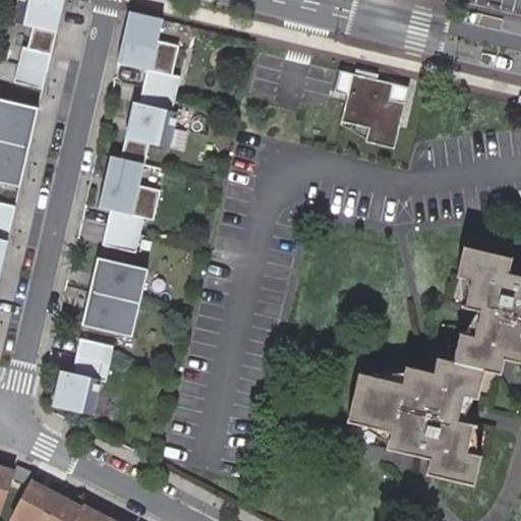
[(62,0),(18,0),(13,21),(32,25),(26,47),(21,46),(17,65),(46,72),(62,0)]
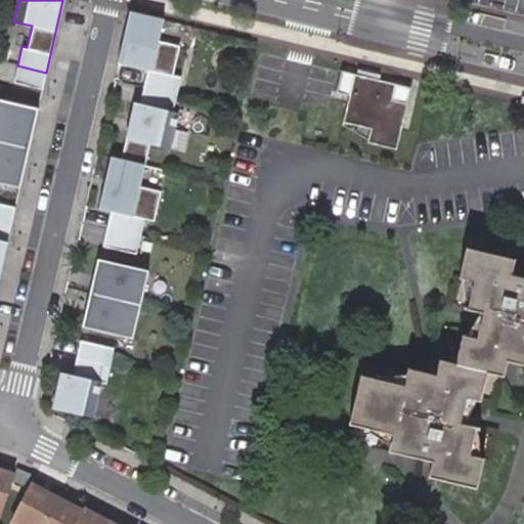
[(162,20),(128,12),(117,61),(147,69),(143,87),(175,95),(179,78),(171,76),(178,46),(158,41),(162,20)]
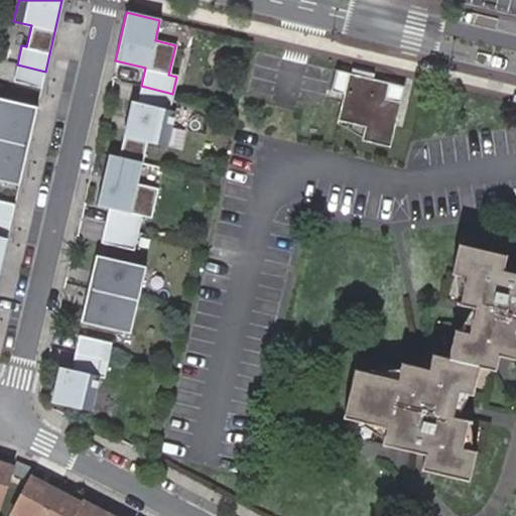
[(45,72),(17,65),(13,81),(41,88),(45,72)]
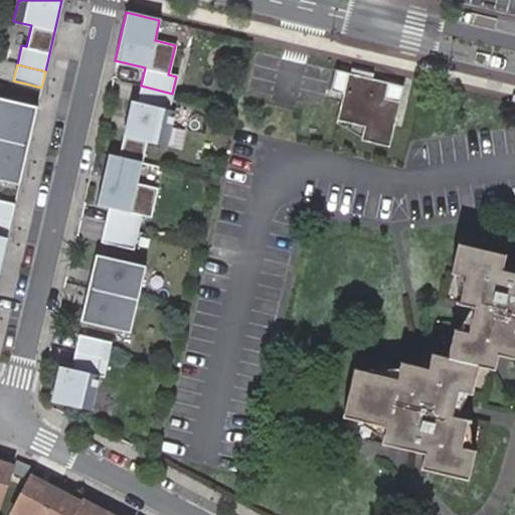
[(342,96),(335,125),(363,132),(361,142),(388,149),(403,90),(334,72),(329,93),(342,96)]
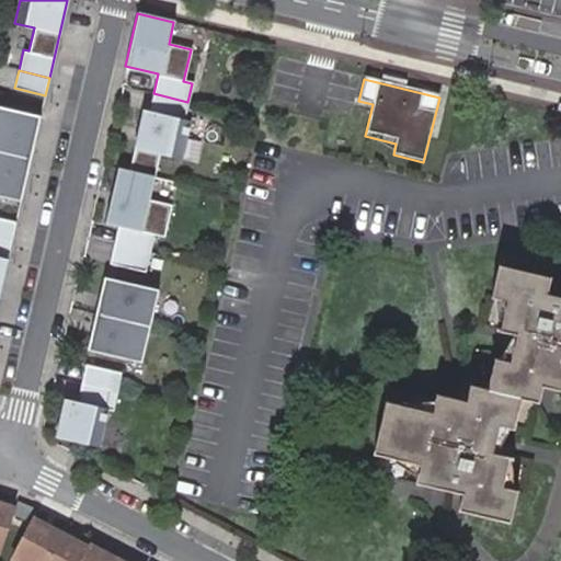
[(187,102),(153,93),(149,110),(144,109),(128,172),(155,179),(160,153),(182,158),(191,121),(184,119),(187,102)]
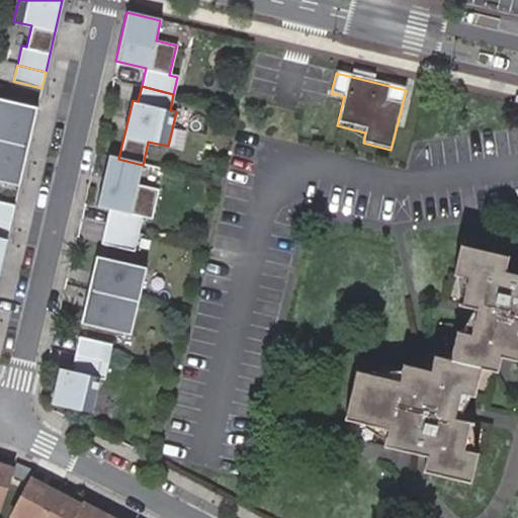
[(0,96),(0,141),(26,147),(36,106),(0,96)]
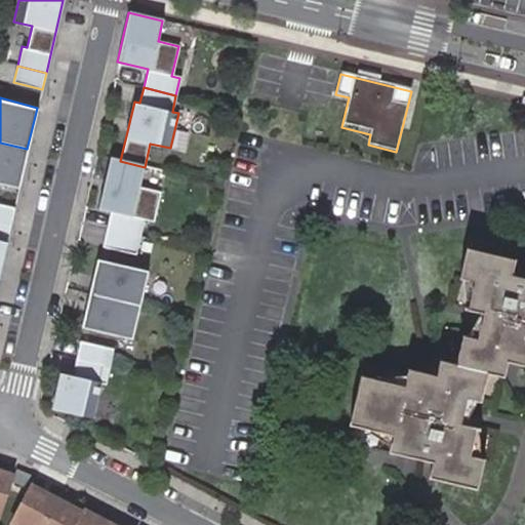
[(0,183),(17,188),(27,149),(0,143),(0,183)]
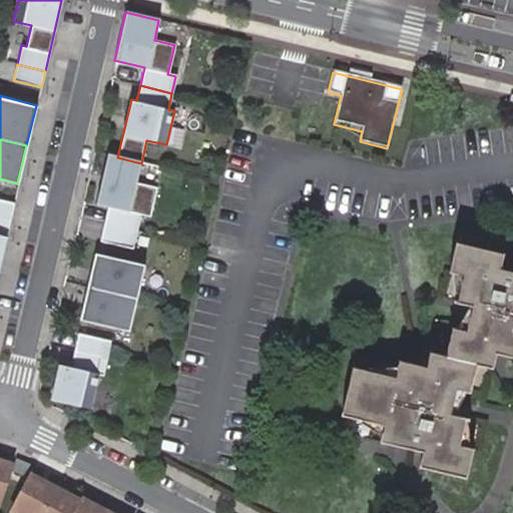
[(108,207),(104,224),(137,231),(140,215),(150,218),(157,187),(137,182),(141,163),(117,157),(107,155),(96,205),(108,207)]
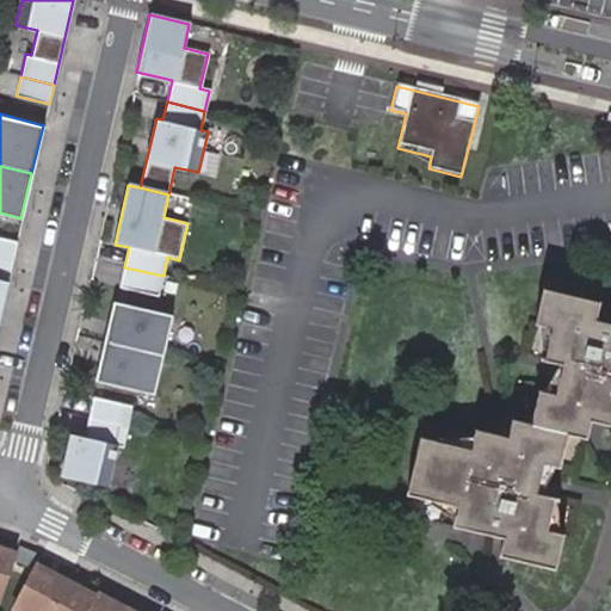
[(0,260),(10,263),(14,244),(0,240),(0,260)]
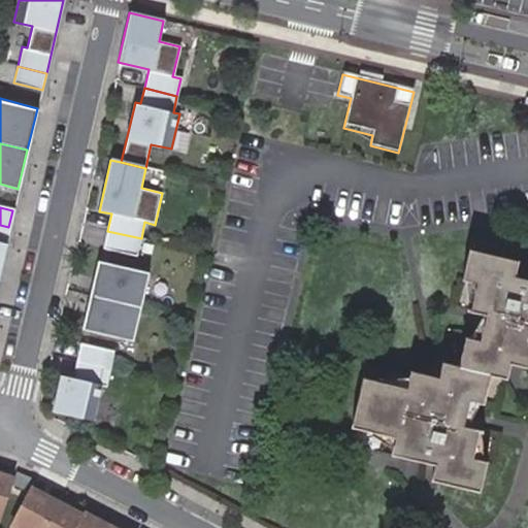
[(0,263),(8,227),(0,225),(0,263)]
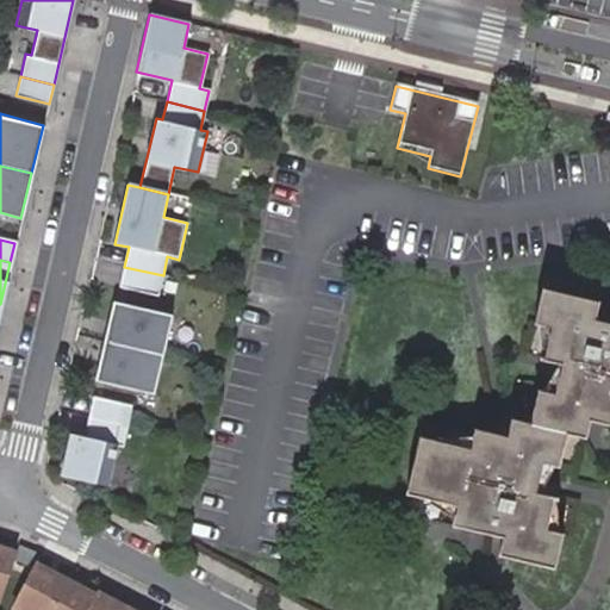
[(159,294),(163,275),(124,267),(120,286),(159,294)]
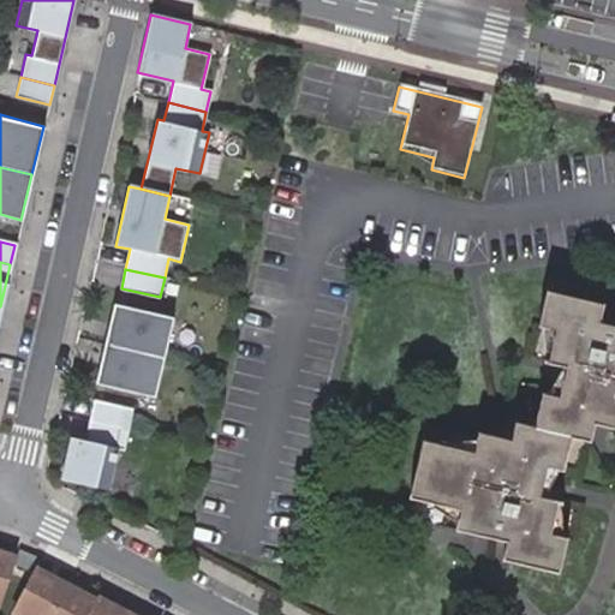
[(614,328),(598,324),(602,309),(548,294),(539,326),(555,329),(548,363),(565,368),(559,395),(543,398),(538,398),(531,429),(513,424),(508,442),(478,436),(475,449),(472,457),(440,449),(423,446),(410,501),(425,505),(460,512),(458,523),(455,532),(505,544),(501,562),(554,574),(562,541),(559,539),(545,537),(554,507),(539,503),(532,501),(538,471),(555,473),(559,475),(566,442),(581,445),(586,425),(614,431),(614,328)]
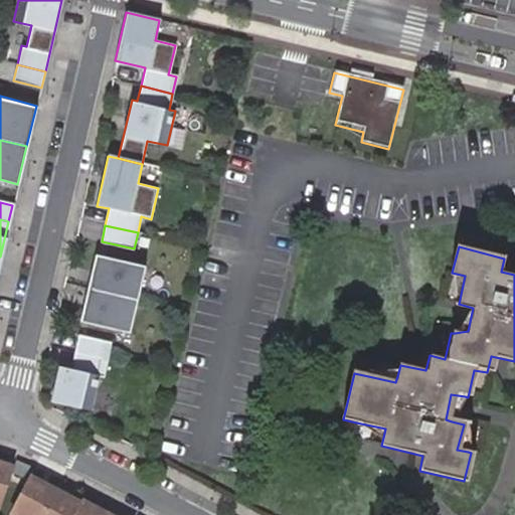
[(146,266),(96,253),(88,288),(138,300),(146,266)]
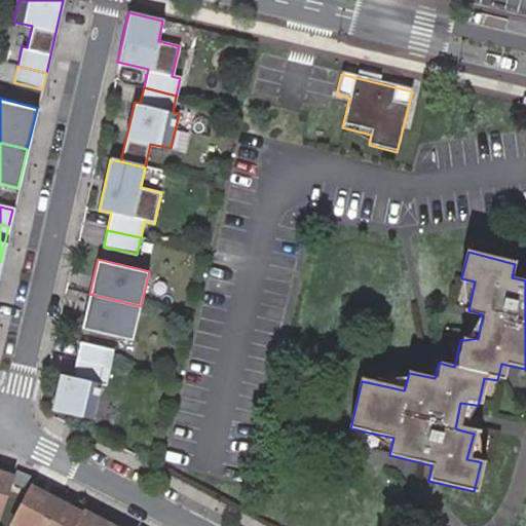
[(464,310),(468,310),(475,282),(461,278),(464,310)]
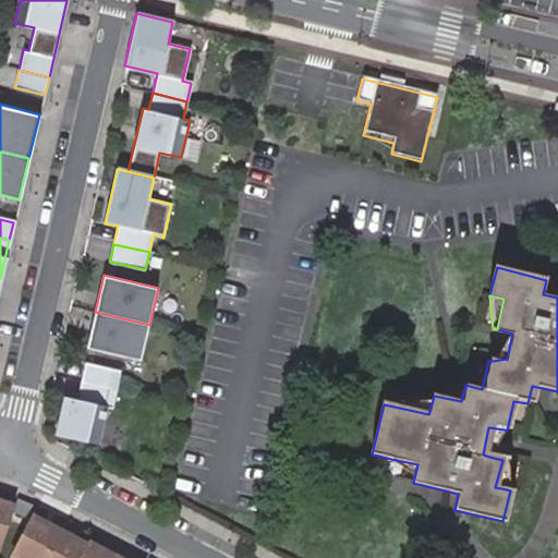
[(149,325),(95,312),(87,348),(141,360),(149,325)]
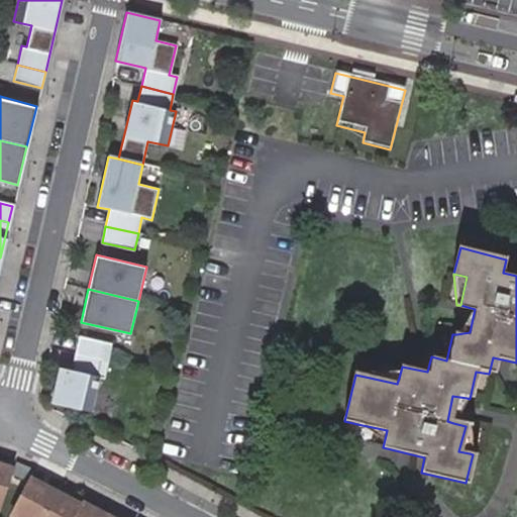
[(475,309),(456,334),(470,332),(475,309)]
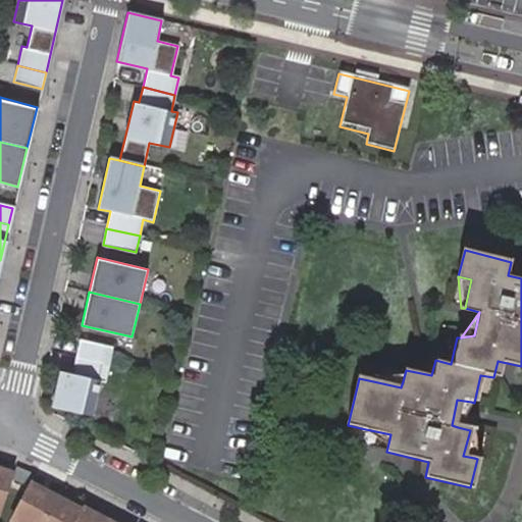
[(81,341),(76,357),(109,365),(113,349),(81,341)]
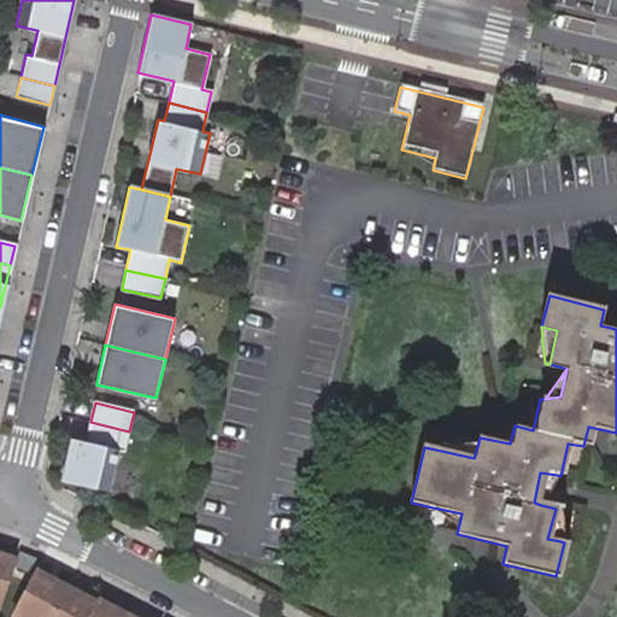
[(86,441),(71,439),(62,480),(110,492),(119,451),(124,451),(129,432),(90,422),(86,441)]
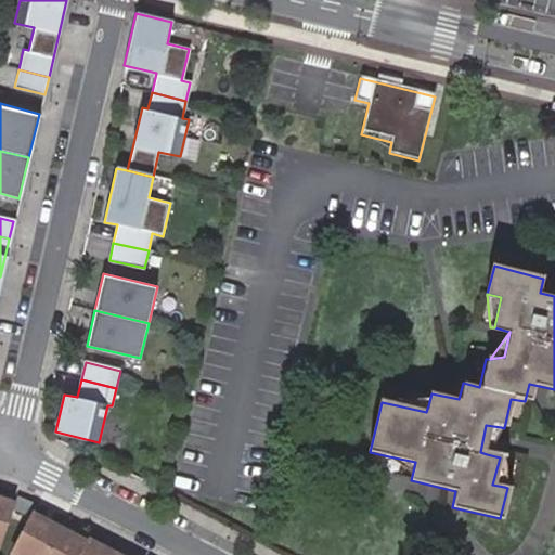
[(426,412),(428,405),(398,399),(397,405),(426,412)]
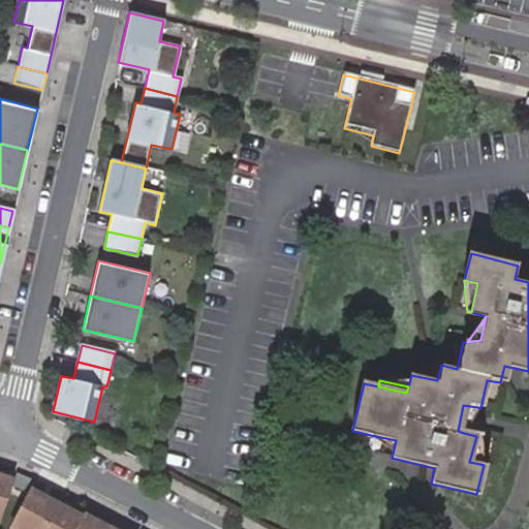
[(464,433),(477,407),(463,405),(458,431),(464,433)]
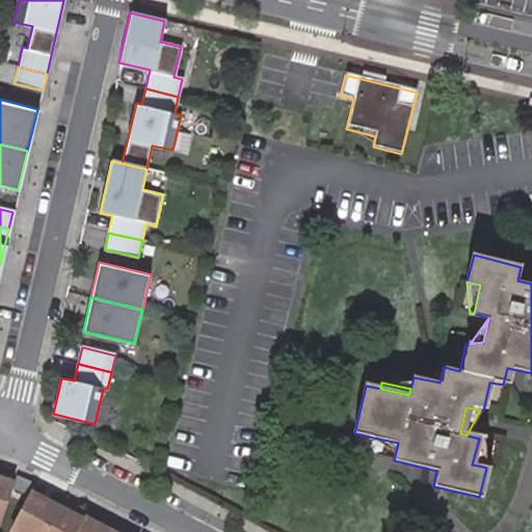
[(398,443),(368,436),(367,440),(396,452),(398,443)]
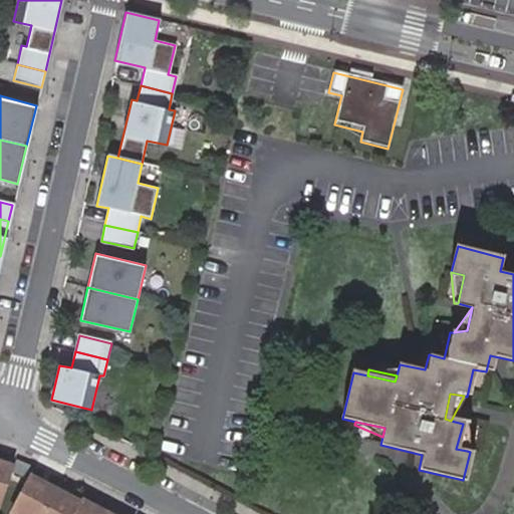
[(465,424),(463,424),(456,449),(467,451),(465,424)]
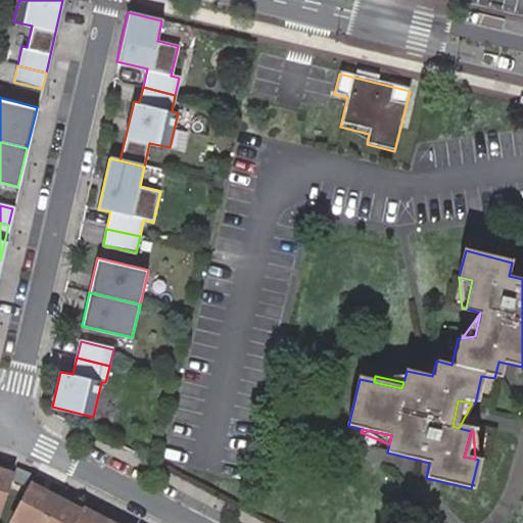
[(13,474),(0,469),(0,510),(1,511),(13,474)]
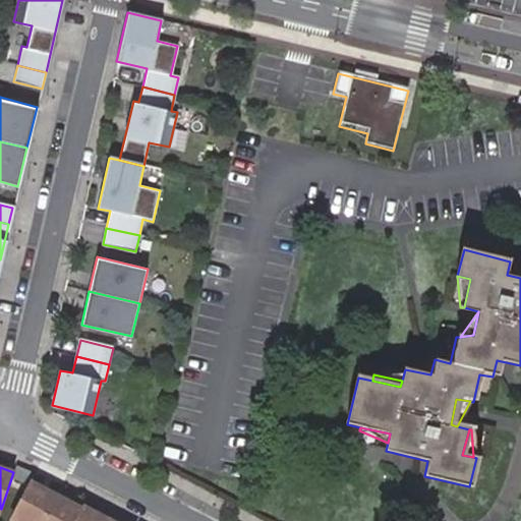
[(81,508),(33,482),(15,517),(22,520),(112,520),(82,506),(81,508)]
